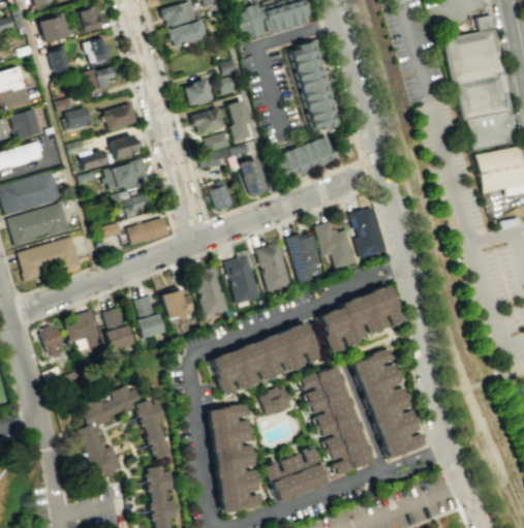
[(308,0),(258,0),(235,7),(244,37),(310,18),(307,9),(311,8),(308,0)]
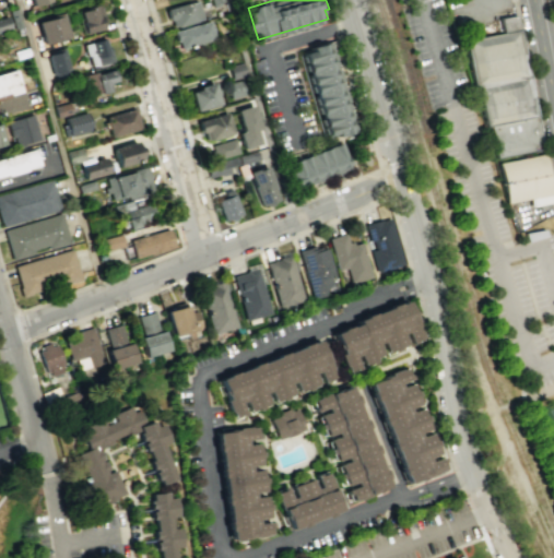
[(207,20),(201,1),(171,10),(176,28),(207,20)]
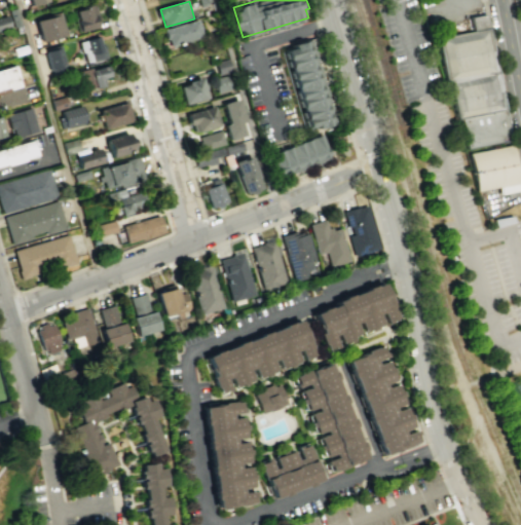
[(102,28),(98,6),(76,10),(80,32),(102,28)]
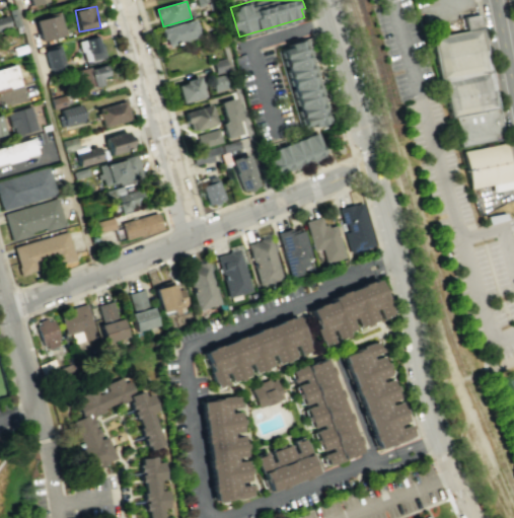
[(44,43),(67,37),(61,14),(38,20),(44,43)]
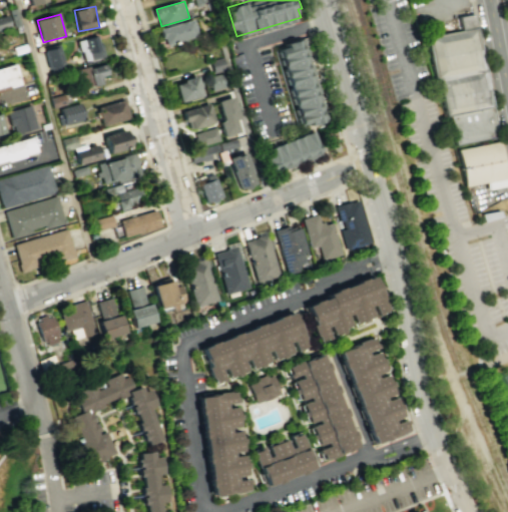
[(0,33),(14,30),(10,16),(0,18),(0,33)]
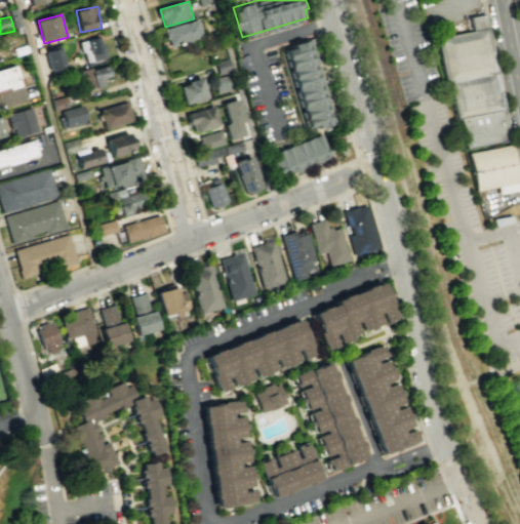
[(474,154),(517,145),(491,17),(474,21),(477,36),(446,42),(447,46),(443,46),(451,87),(456,86),(464,124),(468,123),(474,154)]
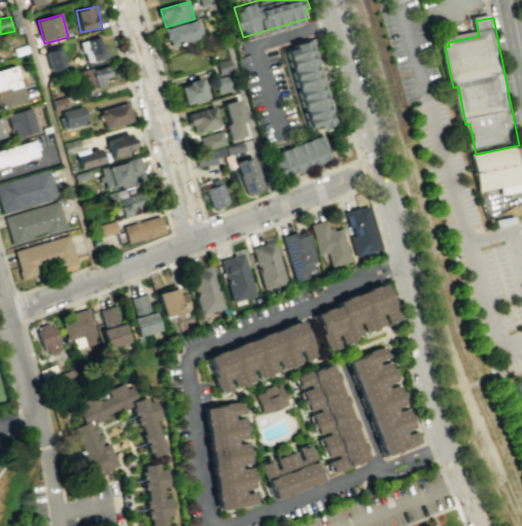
[(172,48),(206,38),(201,21),(167,31),(172,48)]
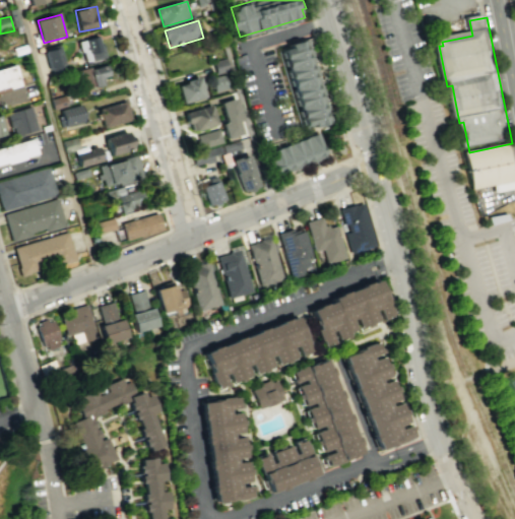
[(107,58),(102,37),(81,42),(86,63),(107,58)]
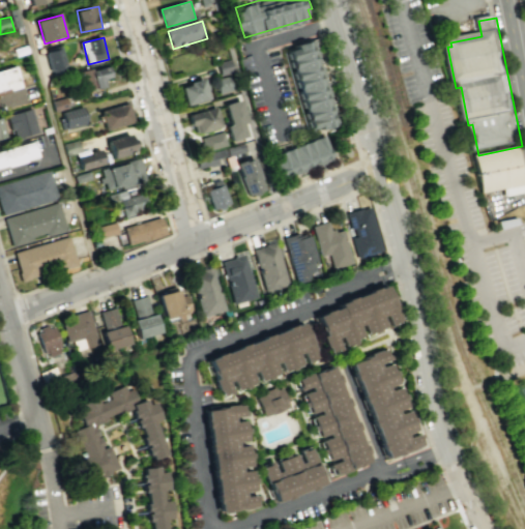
[(287,54),(312,135),(343,125),(318,40),(295,47),(296,51),(287,54)]
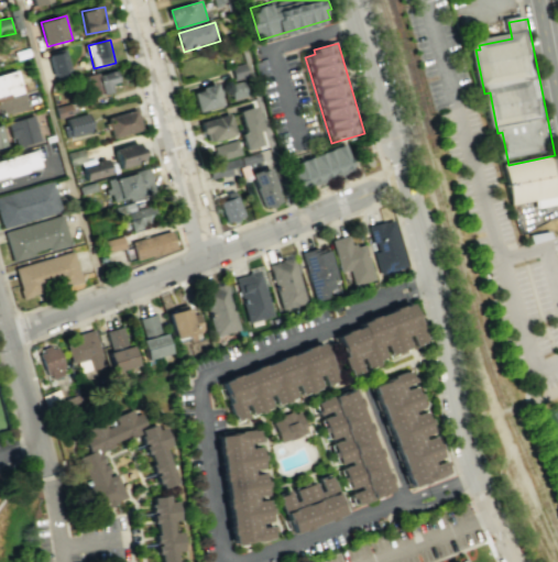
[(73,74),(66,51),(52,55),(58,78),(73,74)]
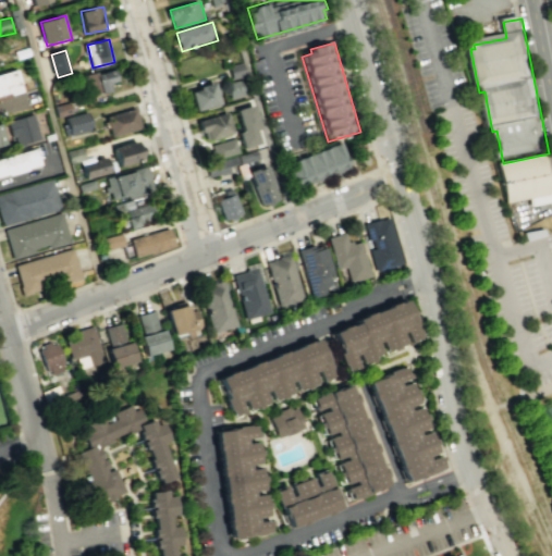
[(235,79),(248,77),(245,63),(232,66),(235,79)]
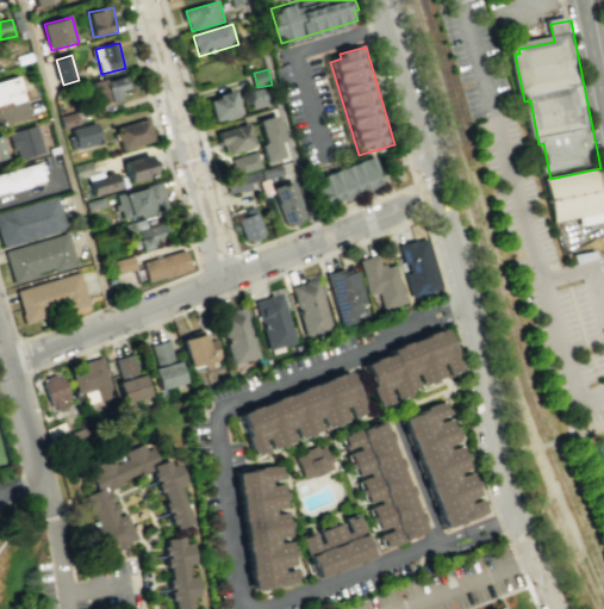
[(130,89),(126,75),(98,84),(104,106),(124,100),(122,92),(130,89)]
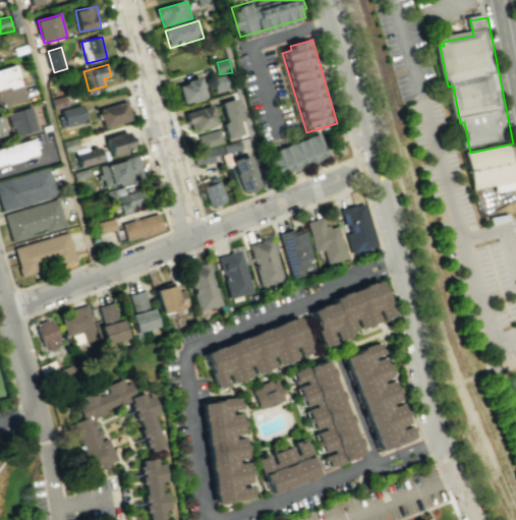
[(0,93),(22,87),(16,66),(0,70),(0,93)]
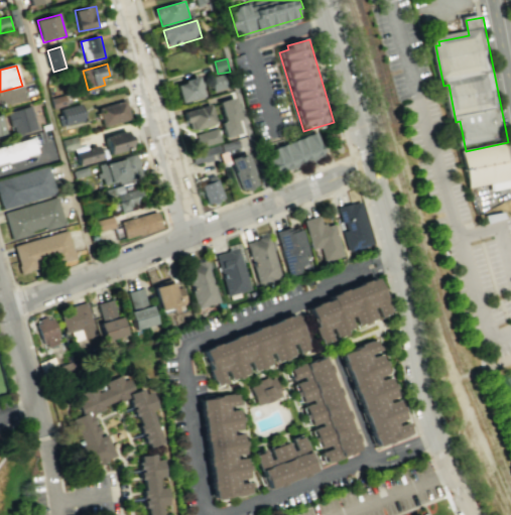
[(230,89),(226,75),(214,78),(217,92),(230,89)]
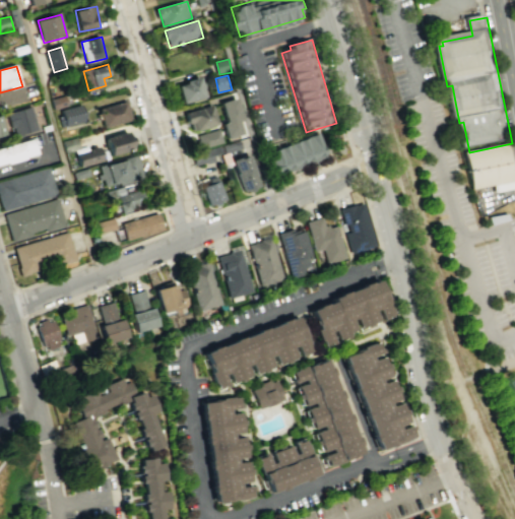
[(181,83),(183,104),(206,100),(203,79),(181,83)]
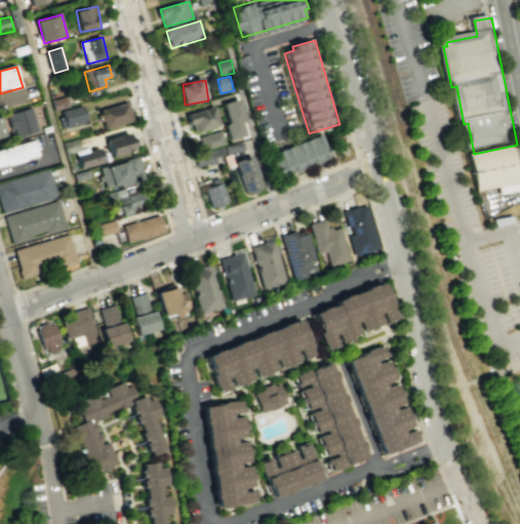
[(246,136),(243,123),(247,122),(241,99),(226,104),(231,124),(228,125),(231,140),(246,136)]
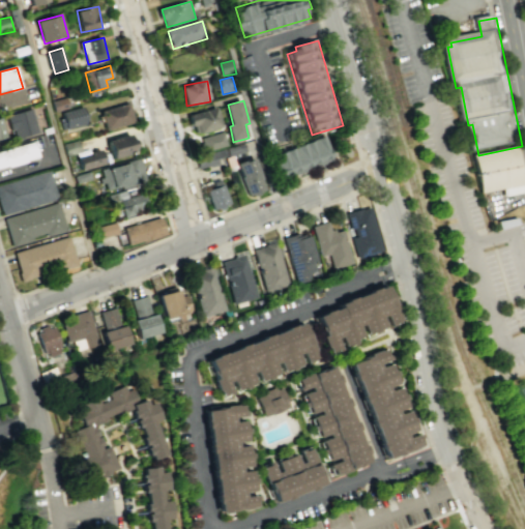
[(104,111),(109,130),(137,123),(132,104),(104,111)]
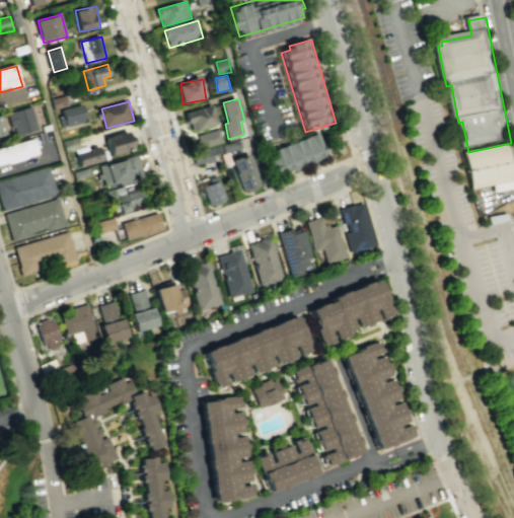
[(65,128),(88,122),(83,104),(61,112),(65,128)]
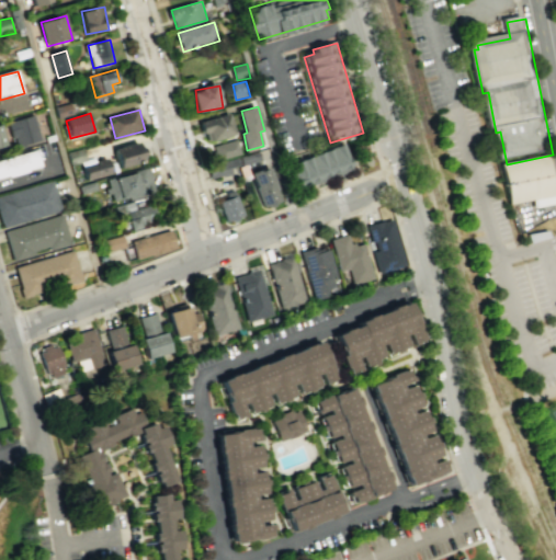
[(208,143),(238,135),(233,114),(203,122),(208,143)]
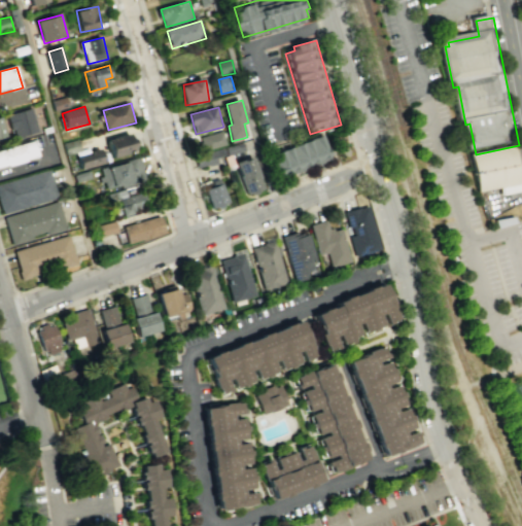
[(10,115),(16,139),(41,133),(34,108),(10,115)]
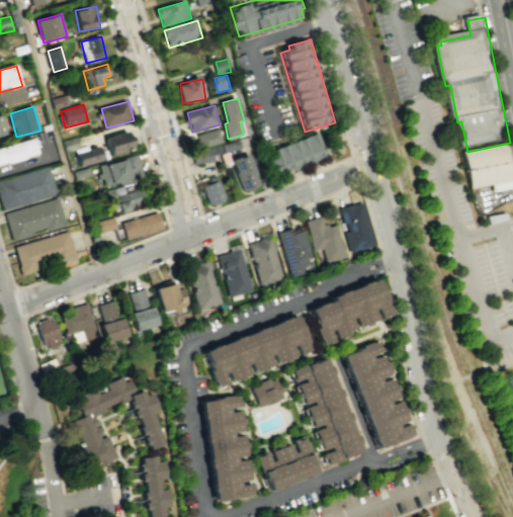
[(0,136),(8,135),(3,115),(0,115),(0,136)]
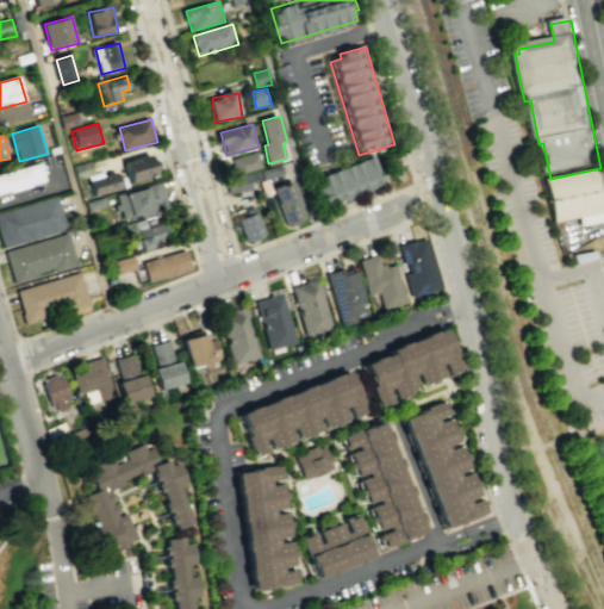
[(232,160),(237,175),(265,168),(260,153),(232,160)]
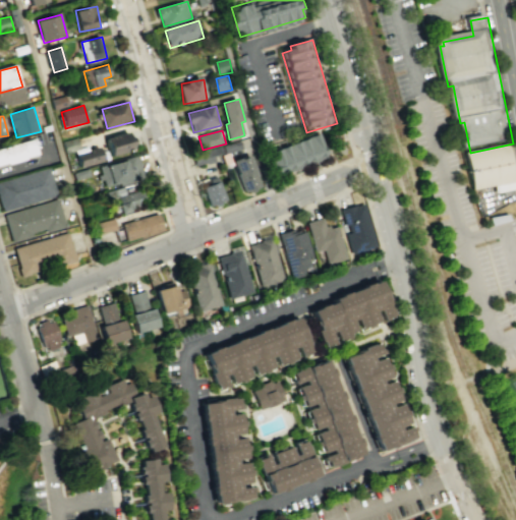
[(135,149),(130,131),(107,138),(113,156),(135,149)]
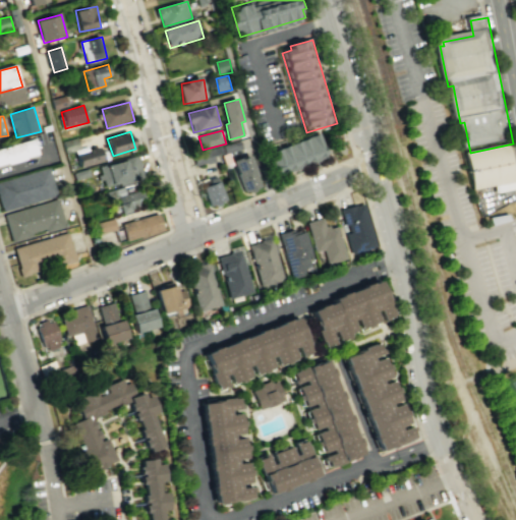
[(321,134),(269,155),(278,179),(330,159),(321,134)]
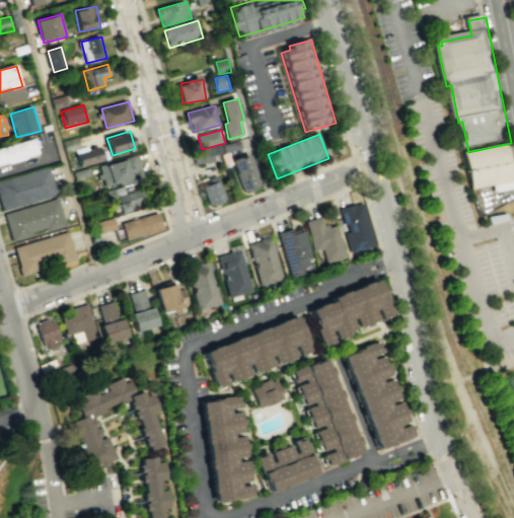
[(0,148),(0,165),(39,156),(34,140),(0,148)]
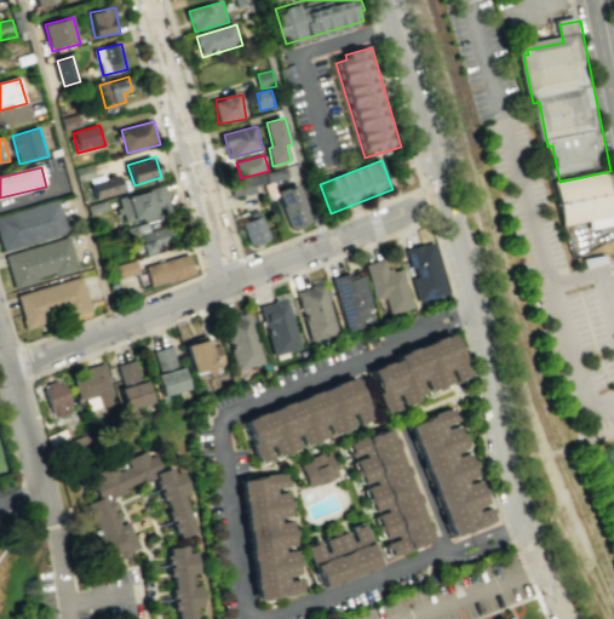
[(613,190),(610,175),(561,183),(569,229),(591,225),(592,233),(613,229),(613,190)]
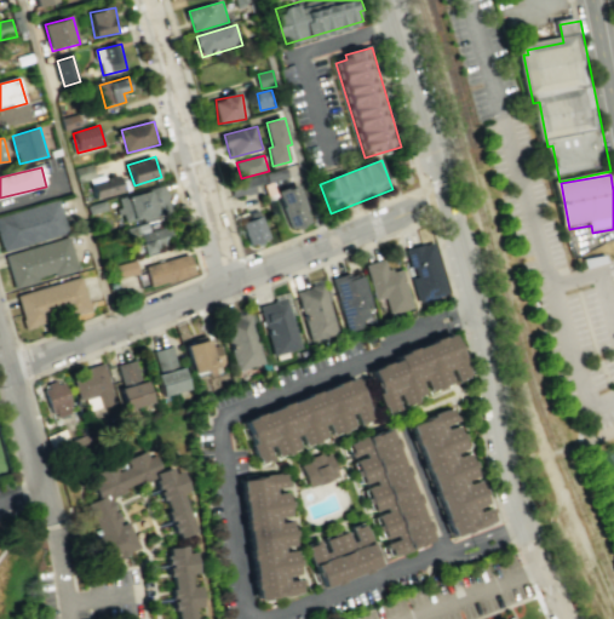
[(236,196),(259,195),(258,184),(279,182),(279,176),(235,179),(236,196)]
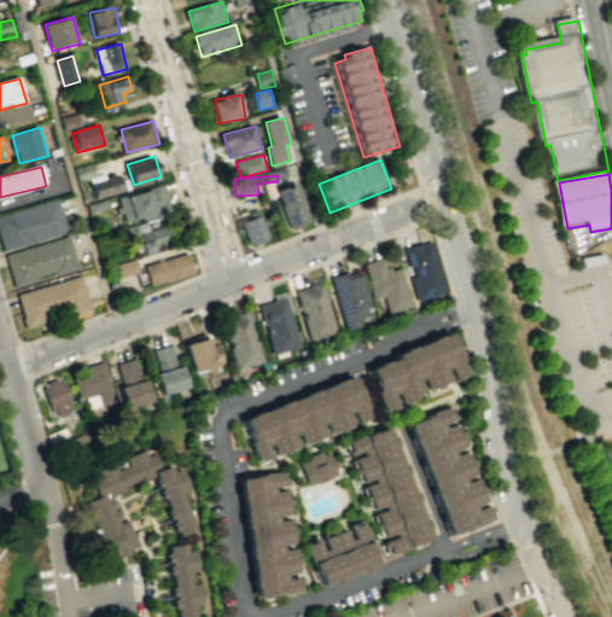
[(292,230),(313,222),(299,185),(279,192),(292,230)]
